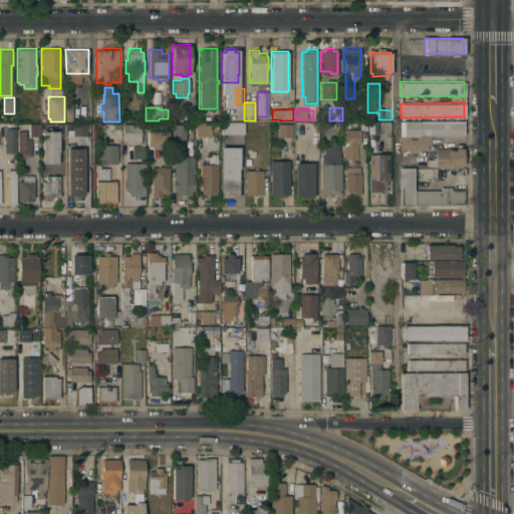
[(400,137),(400,136),(401,136),(401,121),(463,121),(463,136),(431,136),(431,137),(400,137)]
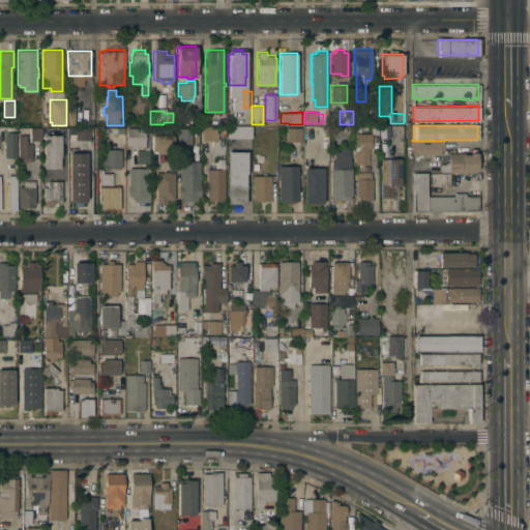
[(202,141),(201,126),(217,126),(217,140),(202,141)]
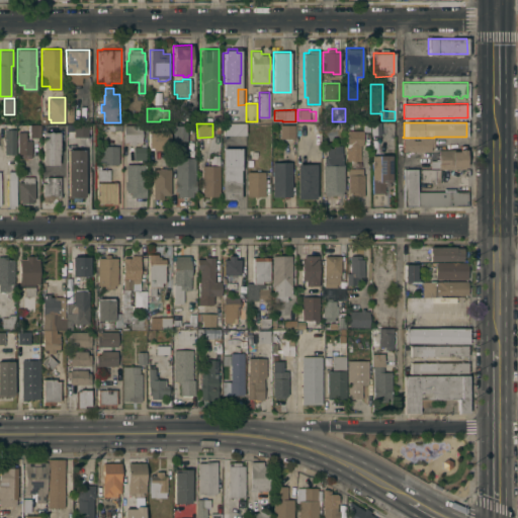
[(246,123),(246,135),(223,135),(223,123),(246,123)]
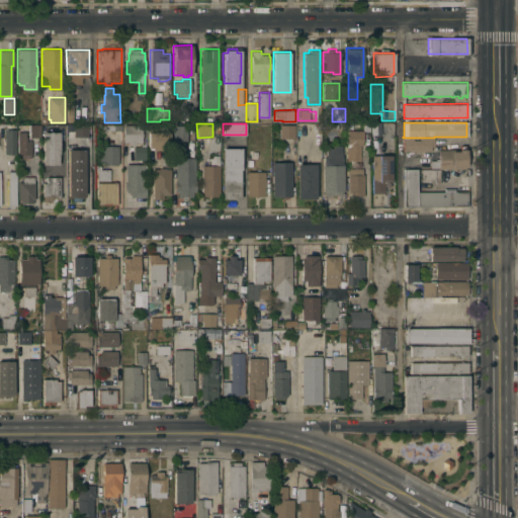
[(28,133),(28,124),(40,124),(40,138),(31,138),(31,158),(24,158),(24,154),(17,154),(17,133),(28,133)]
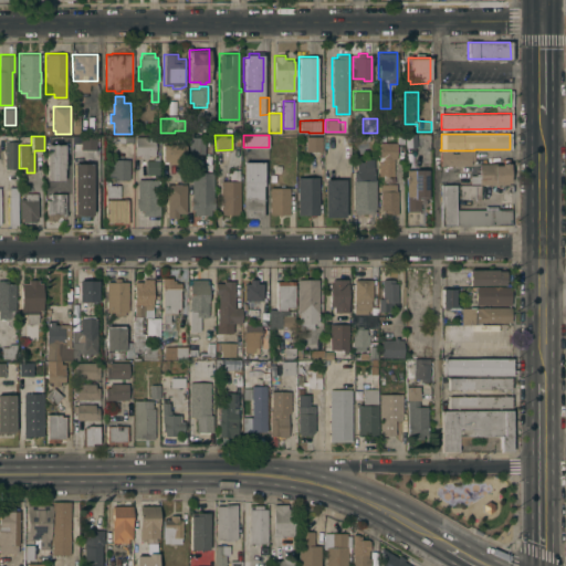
[(85,145),(85,136),(97,136),(97,145),(85,145)]
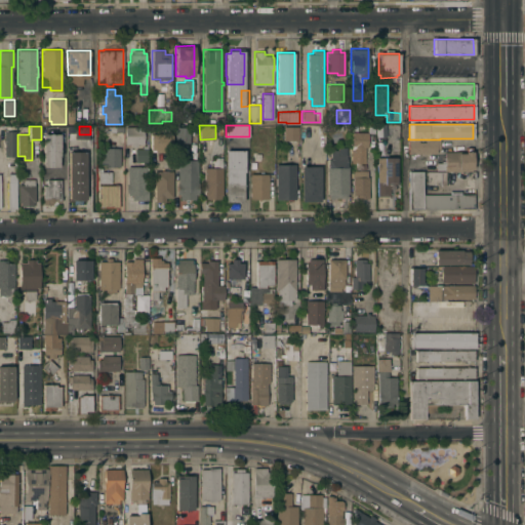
[(143,126),(144,132),(145,132),(145,136),(144,136),(144,144),(137,144),(137,146),(131,146),(131,144),(125,144),(125,126),(143,126)]
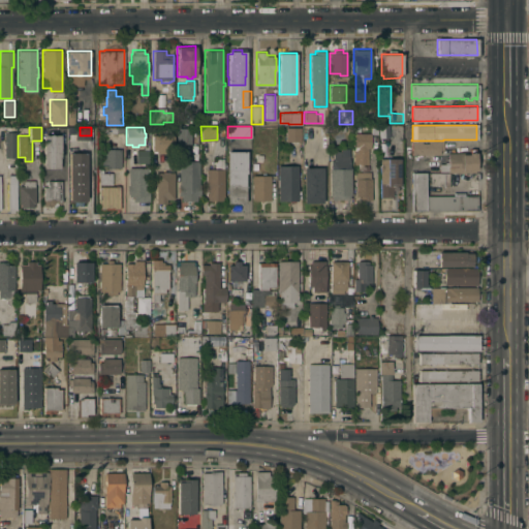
[(177,143),(178,127),(191,128),(191,143),(177,143)]
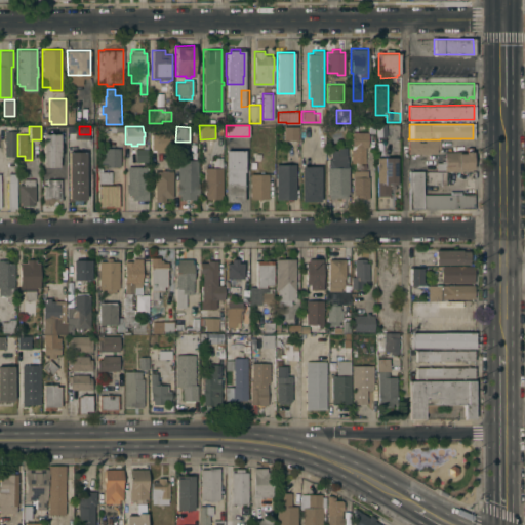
[(298,139),(284,139),(284,126),(298,126),(298,139)]
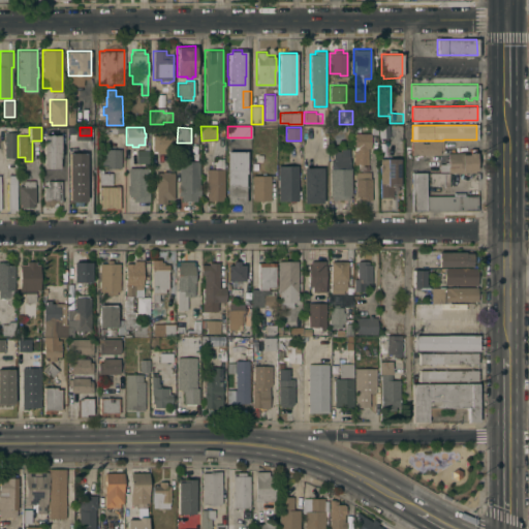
[(378,149),(378,128),(386,128),(386,149),(378,149)]
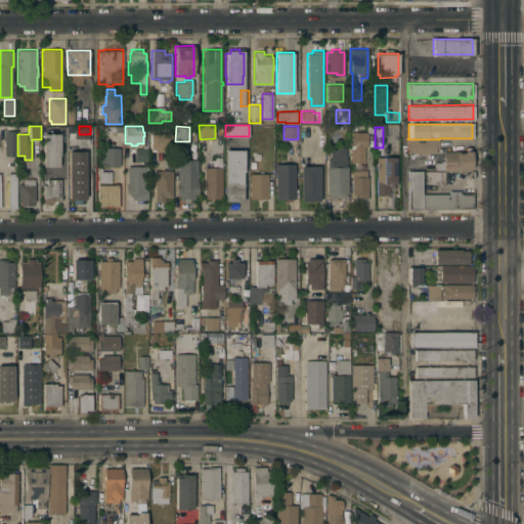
[(15,131),(15,156),(5,156),(5,131),(15,131)]
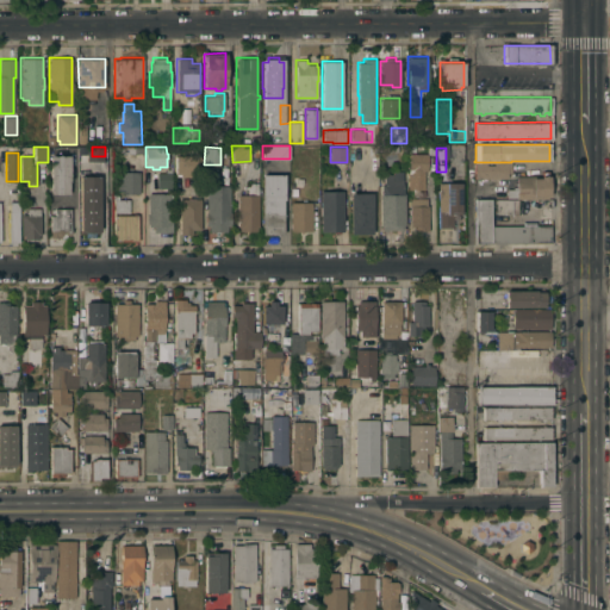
[(427,154),(427,170),(424,170),(423,188),(408,188),(409,154),(427,154)]
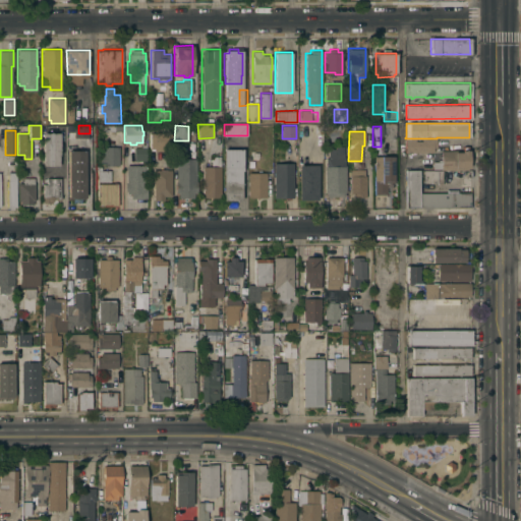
[(44,132),(59,132),(59,153),(58,153),(58,165),(44,165),(44,132)]
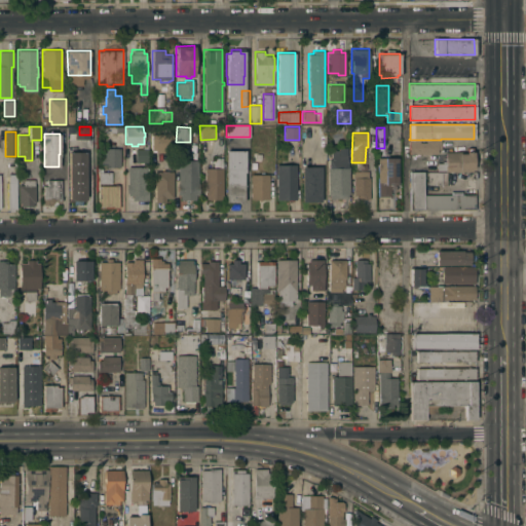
[(172,134),(172,152),(155,151),(155,149),(150,149),(150,134),(172,134)]
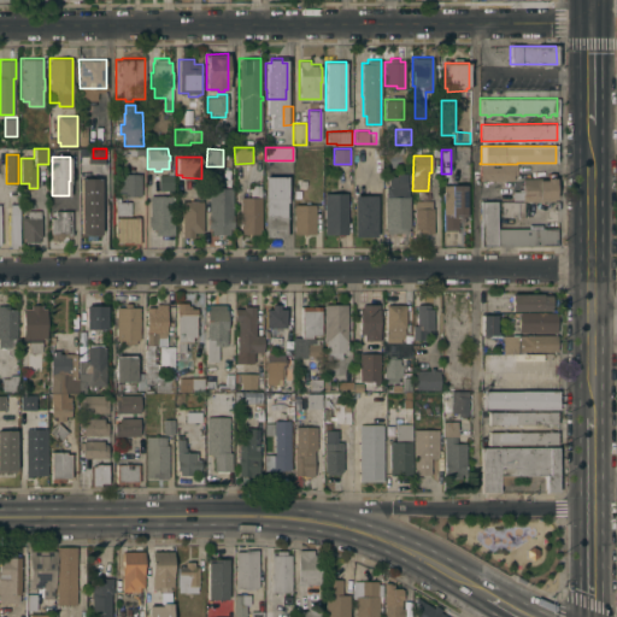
[(517,175),(513,175),(513,180),(480,180),(480,164),(517,164),(517,175)]
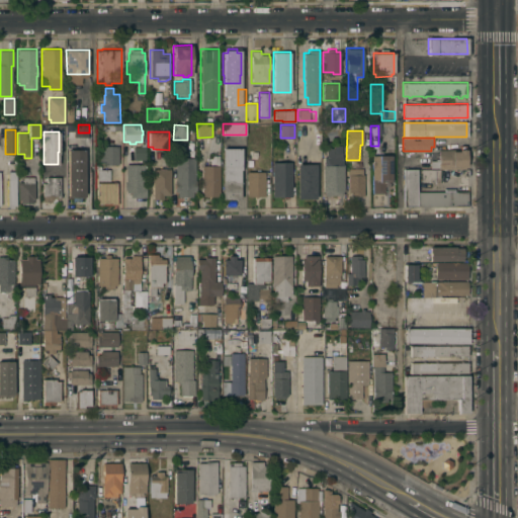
[(146,161),(140,162),(140,159),(134,160),(134,146),(141,146),(141,143),(145,143),(146,161)]
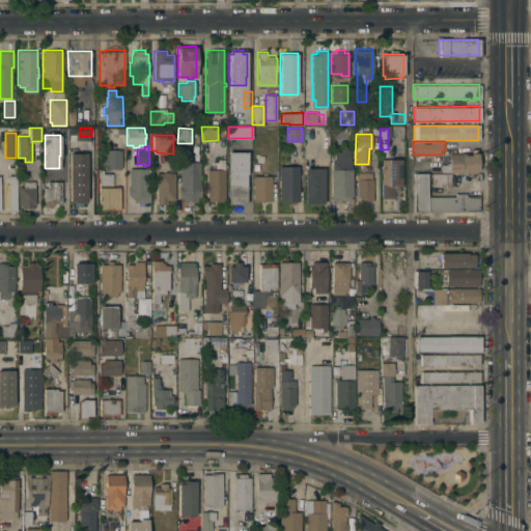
[(121,168),(105,169),(105,166),(102,166),(102,156),(105,156),(105,148),(120,148),(121,168)]
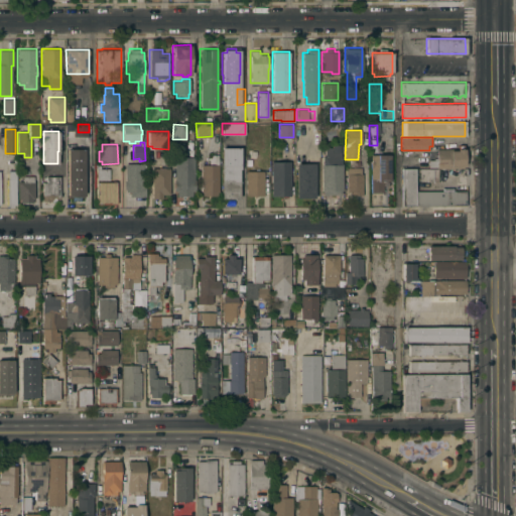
[(436,167),(436,166),(428,166),(428,159),(436,159),(436,148),(449,148),(449,150),(457,150),(457,148),(459,148),(459,144),(464,144),(464,148),(465,148),(465,165),(463,165),(463,167),(436,167)]
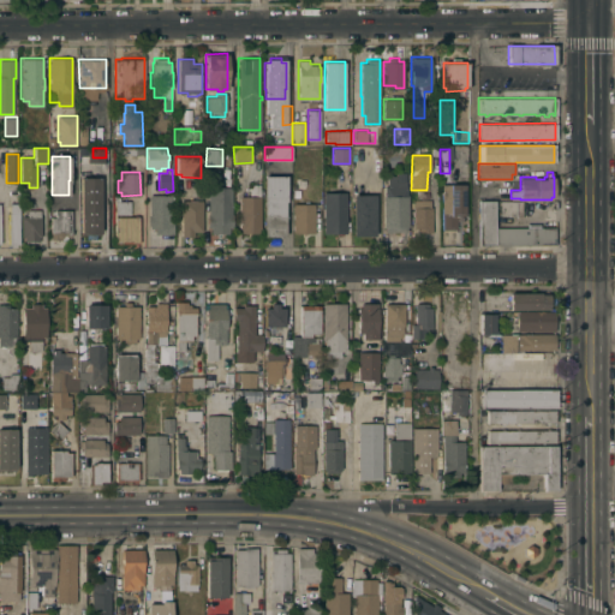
[(407,226),(406,226),(406,232),(386,232),(386,227),(382,227),(382,196),(383,196),(383,185),(387,185),(387,174),(396,174),(396,180),(405,180),(405,186),(407,186),(407,196),(408,196),(407,226)]
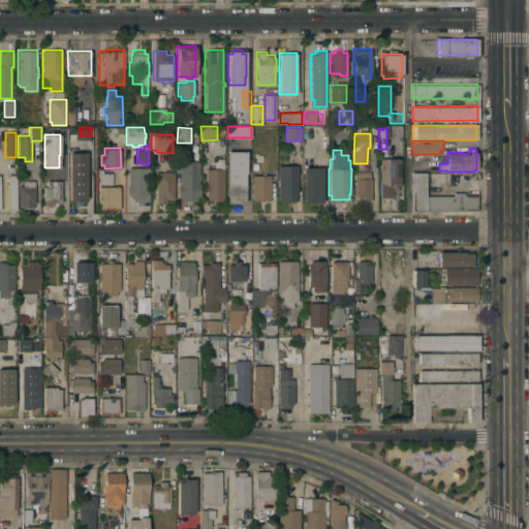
[(227,151),(247,151),(247,172),(245,172),(245,203),(227,203),(227,151)]
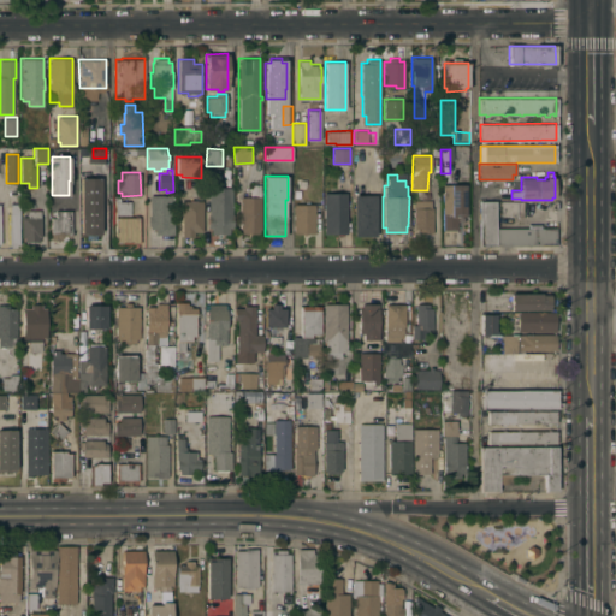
[(78,179),(101,179),(101,234),(89,234),(89,231),(78,231),(78,179)]
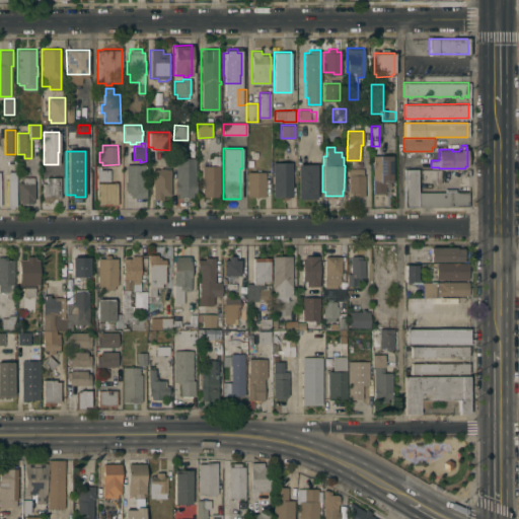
[(392,181),(385,181),(385,194),(373,194),(373,154),(392,154),(392,181)]
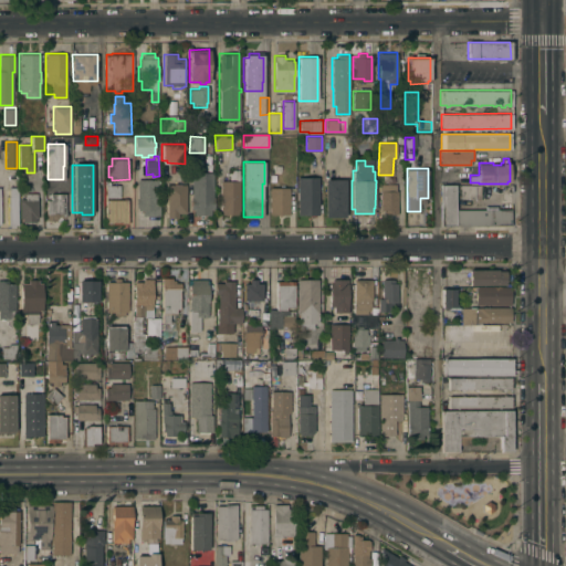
[(240,210),(238,210),(238,213),(222,213),(222,210),(221,210),(220,180),(229,180),(229,169),(239,169),(240,210)]
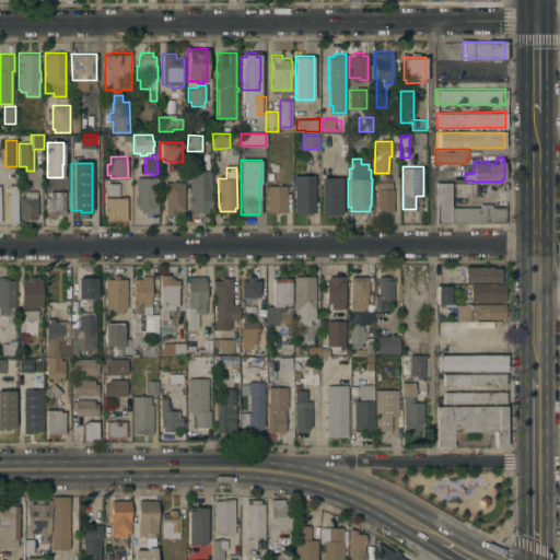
[(210,195),(211,195),(211,207),(208,207),(208,212),(191,212),(191,207),(188,207),(188,194),(189,194),(189,170),(211,170),(210,195)]
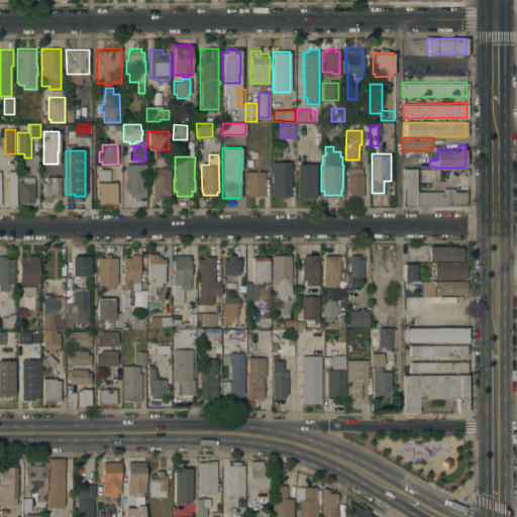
[(291,195),(272,196),(272,162),(291,162),(291,195)]
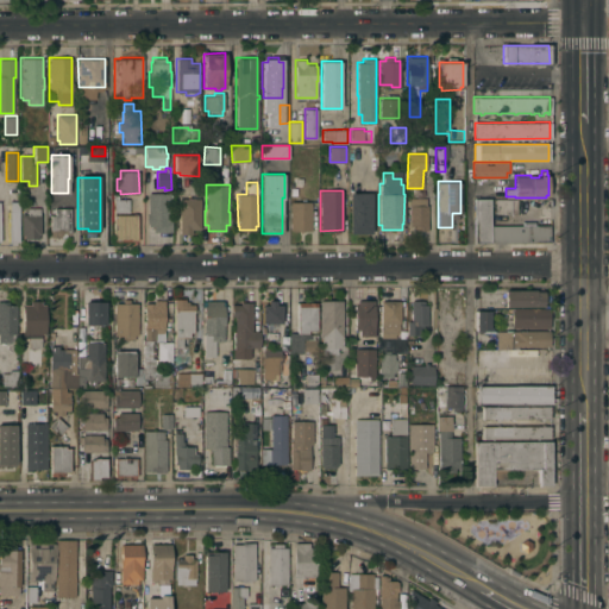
[(371,233),(350,233),(350,192),(371,192),(371,233)]
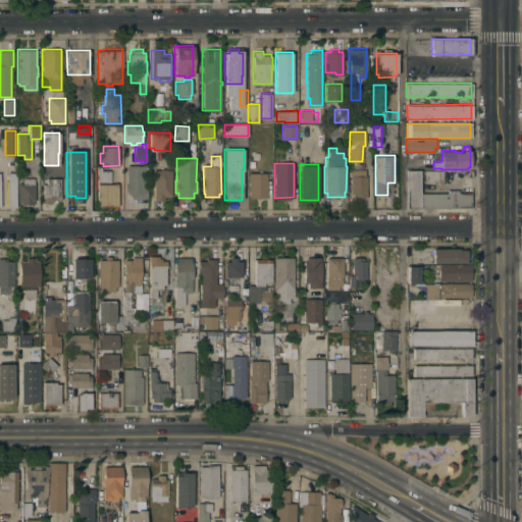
[(146,184),(147,184),(147,199),(132,199),(132,194),(126,194),(126,191),(125,191),(125,181),(126,181),(126,165),(146,165),(146,184)]
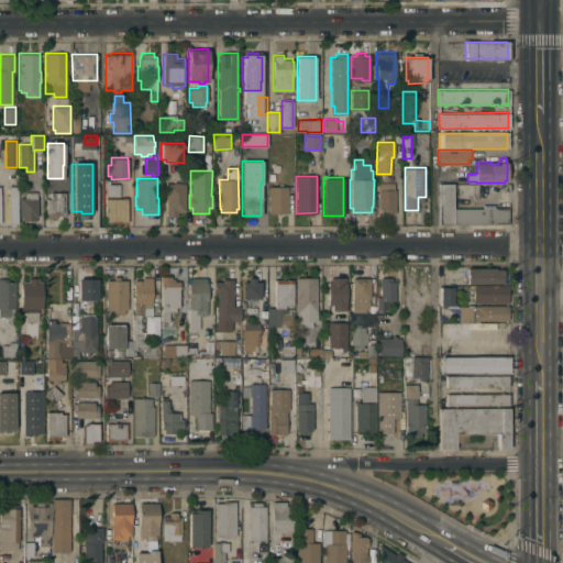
[(396,212),(383,212),(383,209),(378,209),(378,184),(379,184),(379,183),(394,181),(394,184),(395,184),(396,212)]
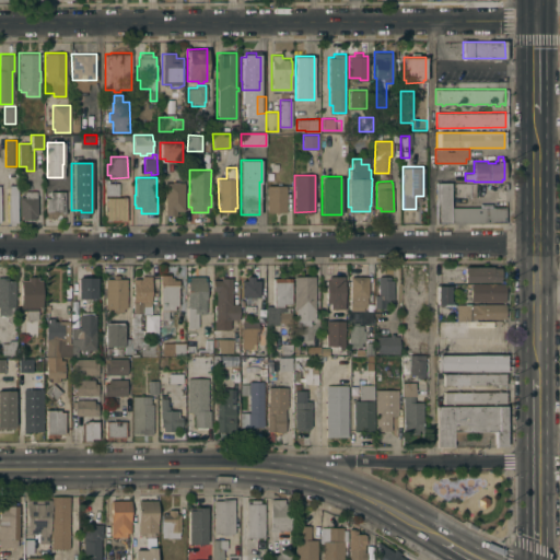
[(118,195),(105,195),(105,182),(118,182),(118,195)]
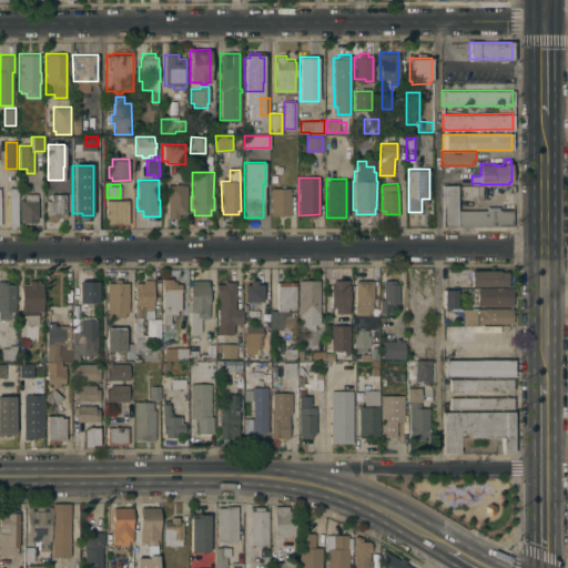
[(186,213),(179,213),(179,217),(168,217),(168,184),(186,184),(186,213)]
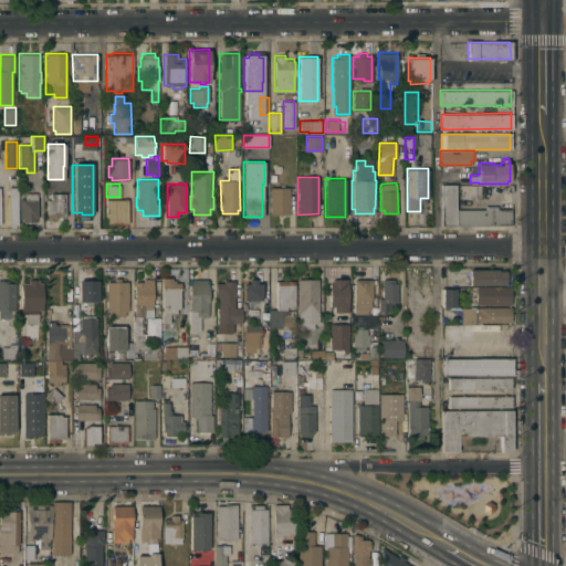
[(440,224),(441,186),(456,186),(456,209),(486,209),(486,206),(496,207),(496,209),(511,209),(511,226),(440,224)]
